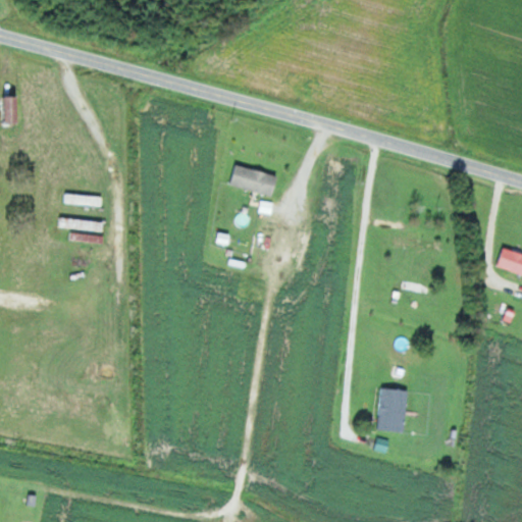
[(279,175),(237,163),(231,184),(274,196),(279,175)]
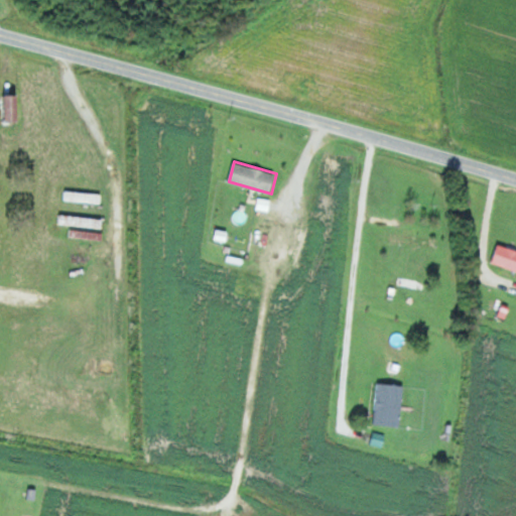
[(515,249),(499,244),(493,262),(515,269),(515,249)]
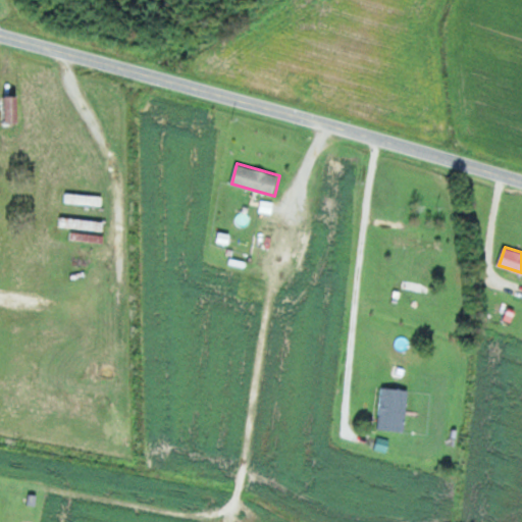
[(407,431),(410,389),(383,386),(379,428),(407,431)]
